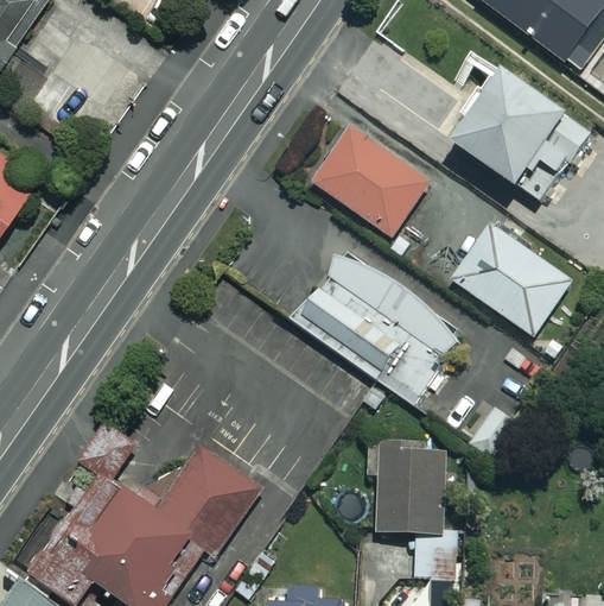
[(0,65),(48,0),(0,0),(0,65)]
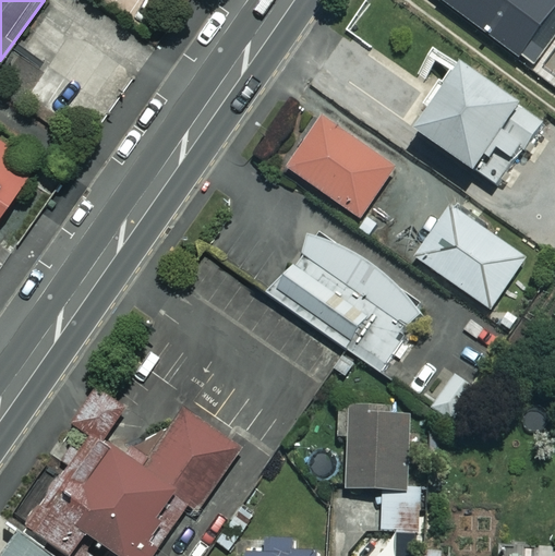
[(554,31),(554,0),(442,0),(529,65),(554,31)]
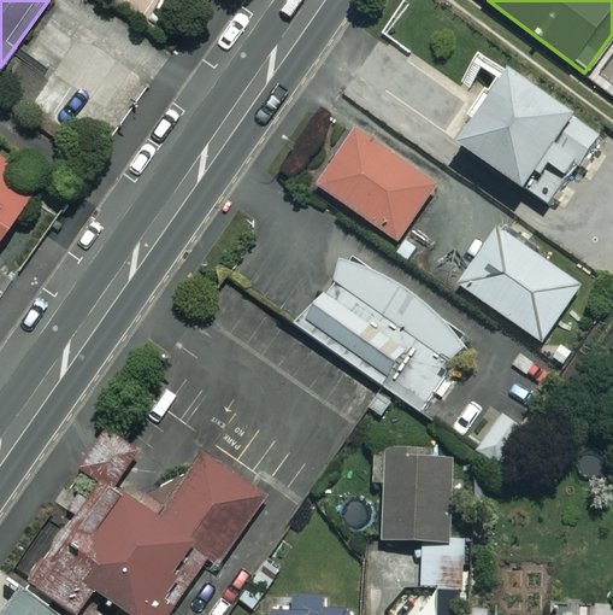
[(596,135),(511,72),(460,141),(547,204),(596,135)]
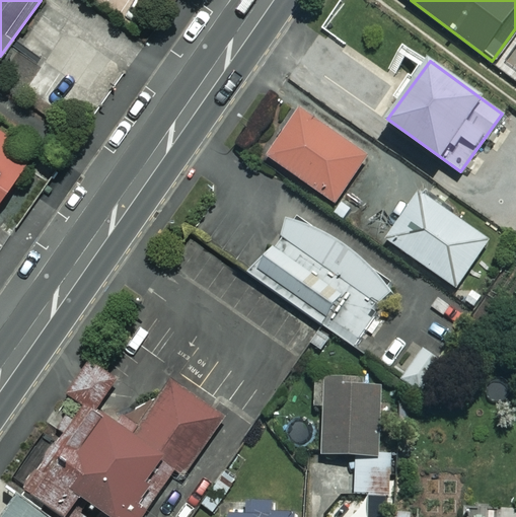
[(369,154),(300,107),(267,155),(336,203),(369,154)]
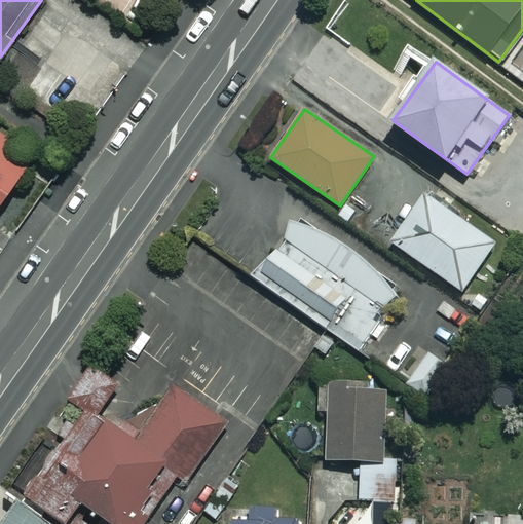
[(0,195),(30,153),(0,132),(0,195)]
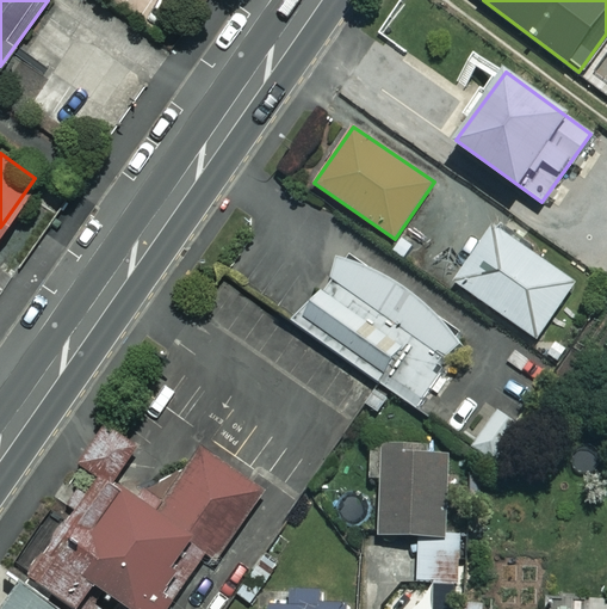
[(576,282),(488,222),(450,278),(538,338),(576,282)]
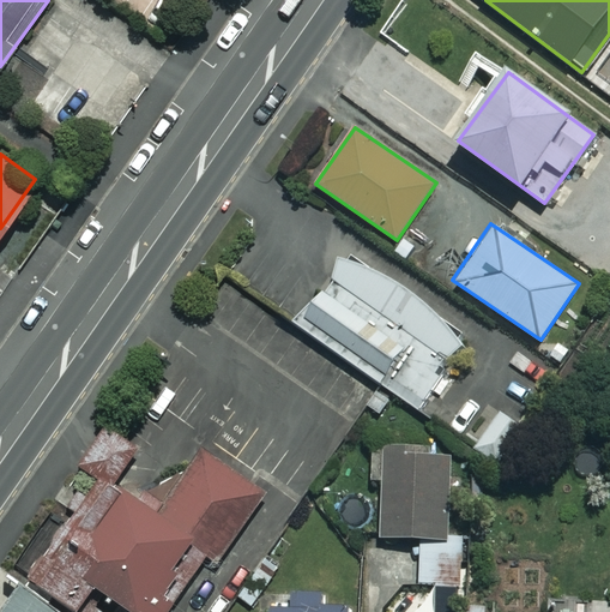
[(467,335),(350,251),(297,324),(424,415),(453,377),(442,370),(467,335)]
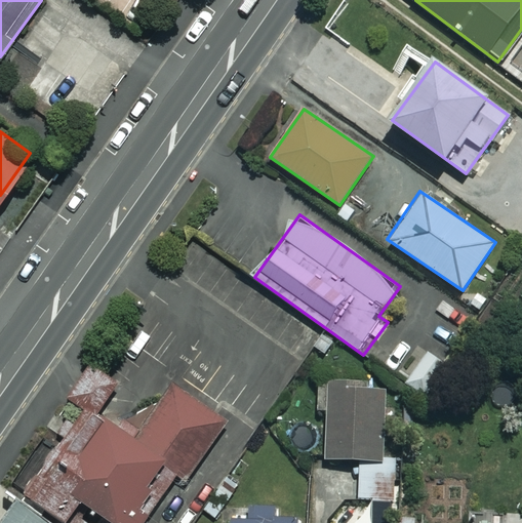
[(449,364),(424,349),(404,383),(429,397),(449,364)]
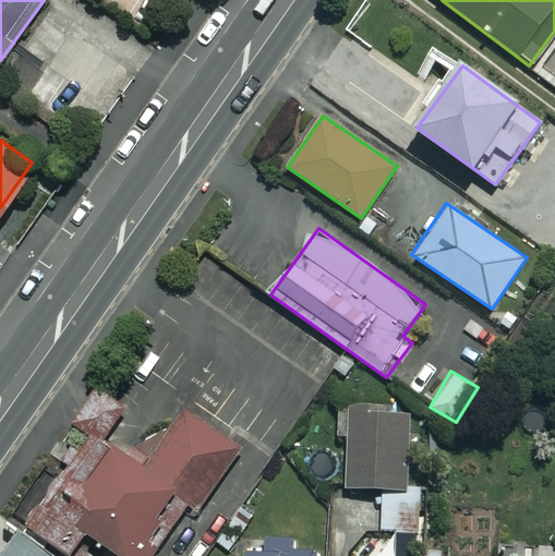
[(65,421),(84,435),(19,520),(60,552),(81,526),(119,555),(141,555),(231,438),(180,399),(134,459),(100,434),(120,407),(93,386),(65,421)]
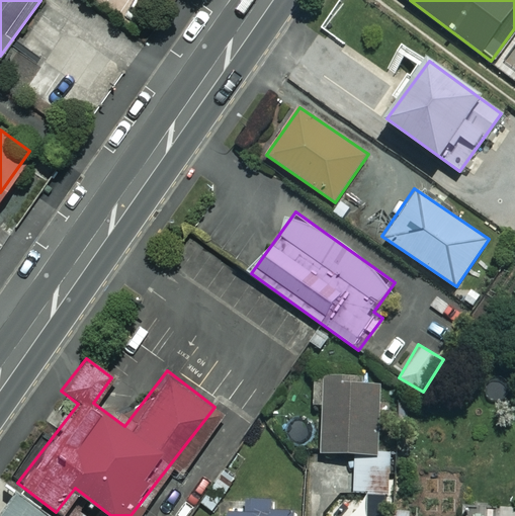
[(340,369),(314,368),(313,405),(322,406),(320,453),(354,454),(353,492),(388,494),(390,456),(377,455),(380,382),(340,380),(340,369)]
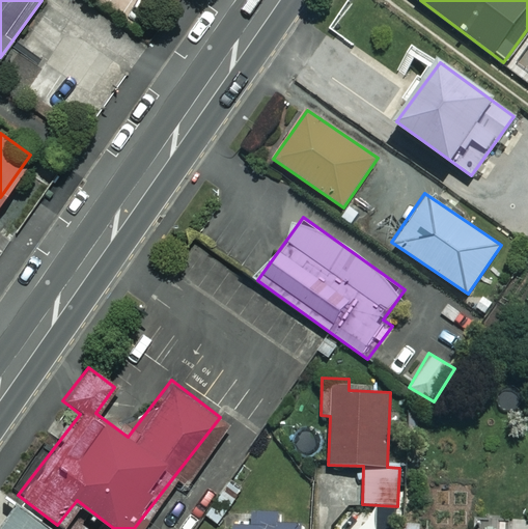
[(0,528),(81,528),(79,527),(77,528),(48,528),(7,499),(0,508),(0,528)]
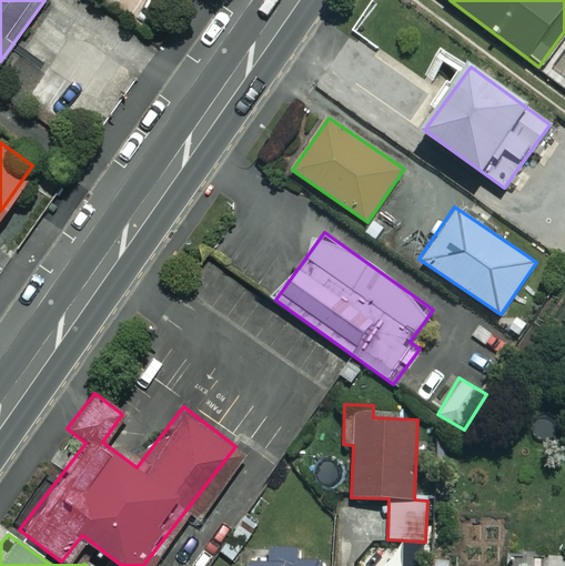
[(323,565),(324,562),(300,562),(300,546),(269,545),(269,561),(250,559),(249,565),(323,565)]
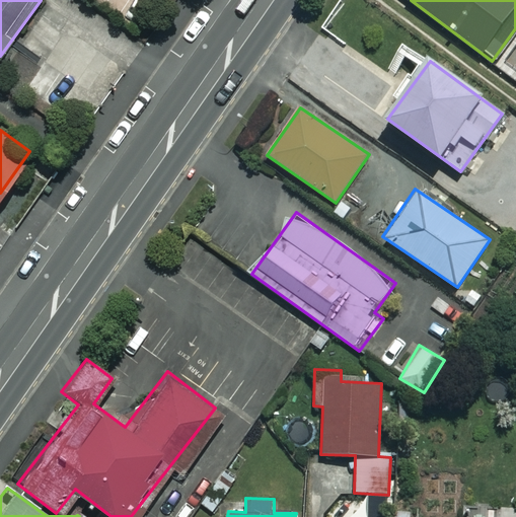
All buildings are outlined.
